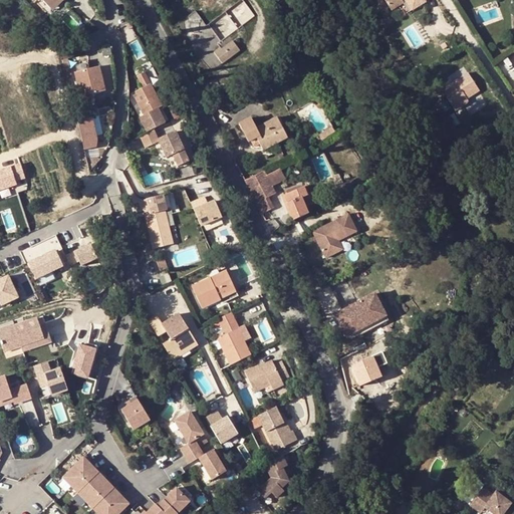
[(41,0),(50,9),(58,0),(41,0)]
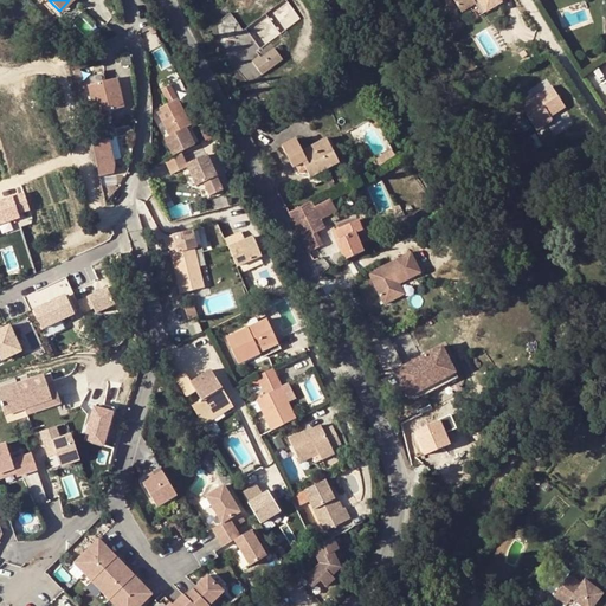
[(62,14),(75,0),(69,0),(59,11),(62,14)]
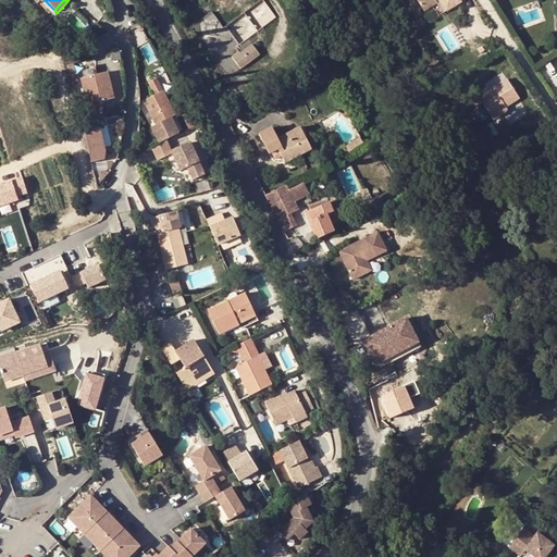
[(429,0),(441,0),(447,10),(461,0),(419,0),(422,4),(429,0)]
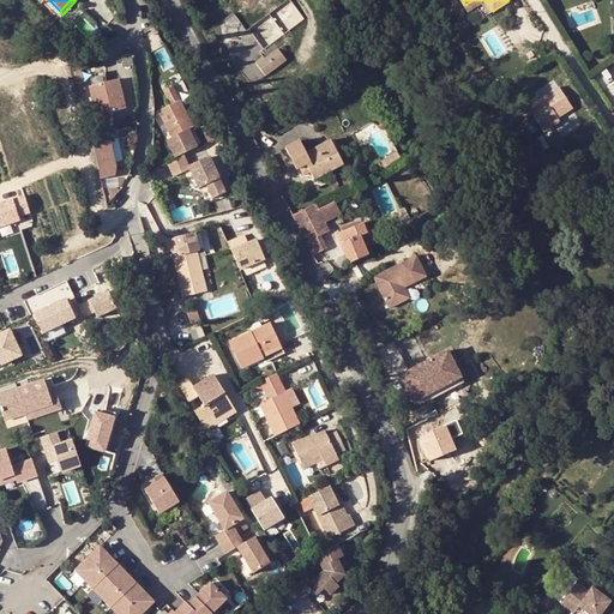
[(469,11),(482,2),(481,0),(473,0),(465,5),(469,11)]
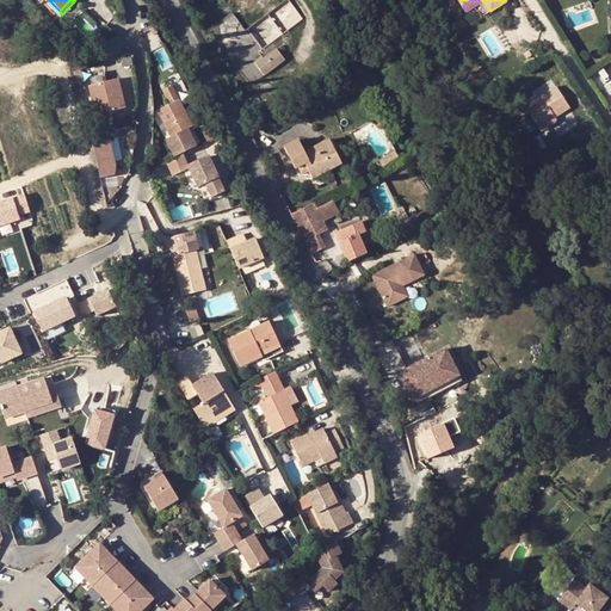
[(254,63),(264,75),(284,60),(276,49),(261,60),(260,57),(254,63)]
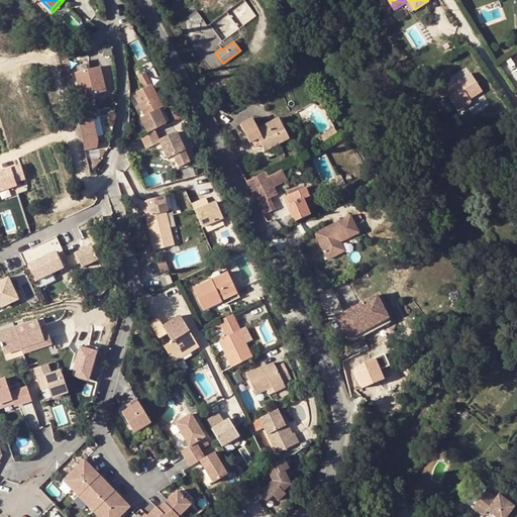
[(105,92),(99,67),(76,74),(83,105),(95,102),(93,95),(105,92)]
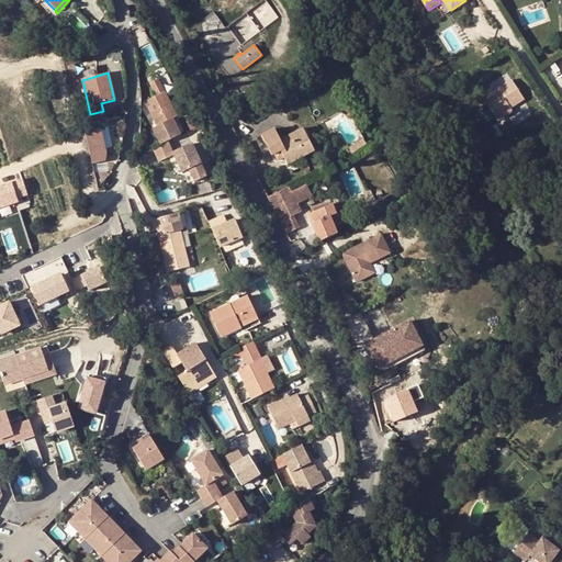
[(160,145),(180,135),(172,119),(175,117),(177,116),(158,79),(148,83),(155,96),(147,100),(150,105),(147,107),(157,126),(153,128),(160,145)]
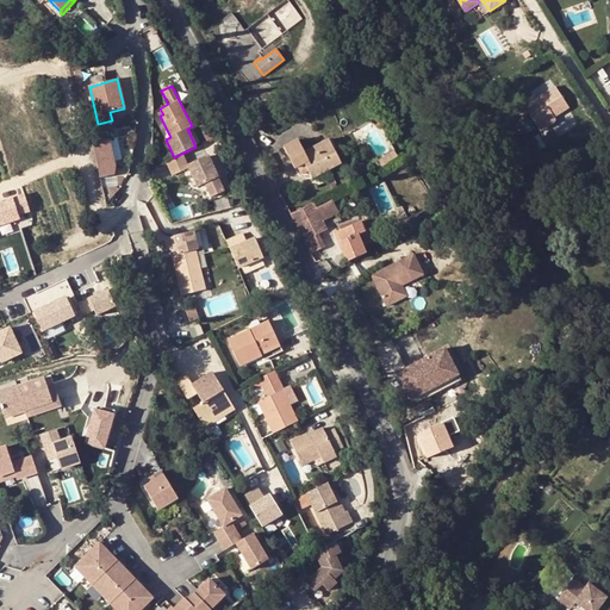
[(537,128),(552,117),(567,107),(554,87),(523,107),(537,128)]
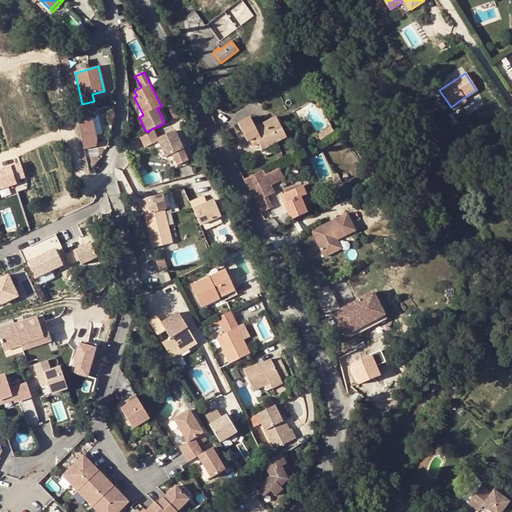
[(222,93),(228,90),(225,83),(219,86),(222,93)]
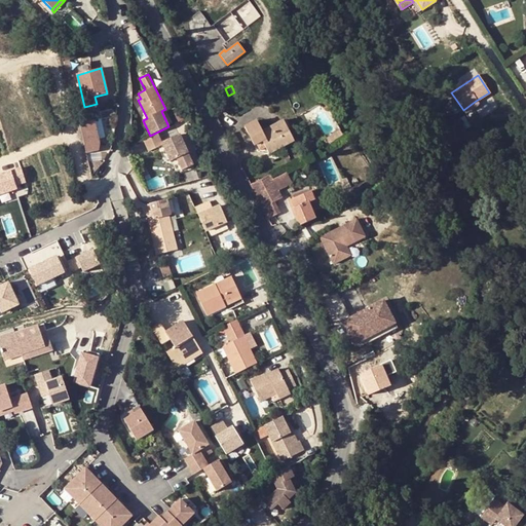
[(476,101),(463,110),(465,113),(479,105),(476,101)]
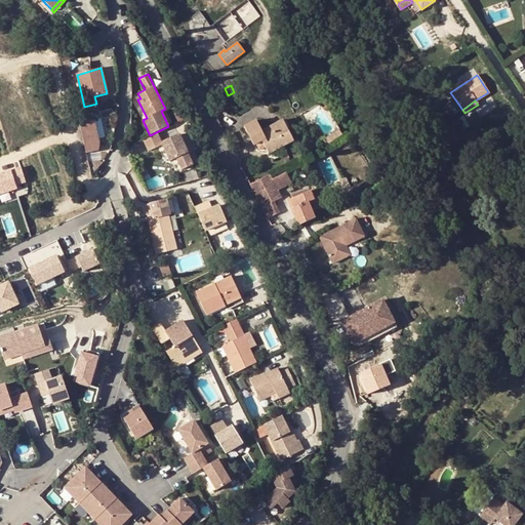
[(97,144),(91,120),(78,124),(85,154),(96,151),(97,144)]
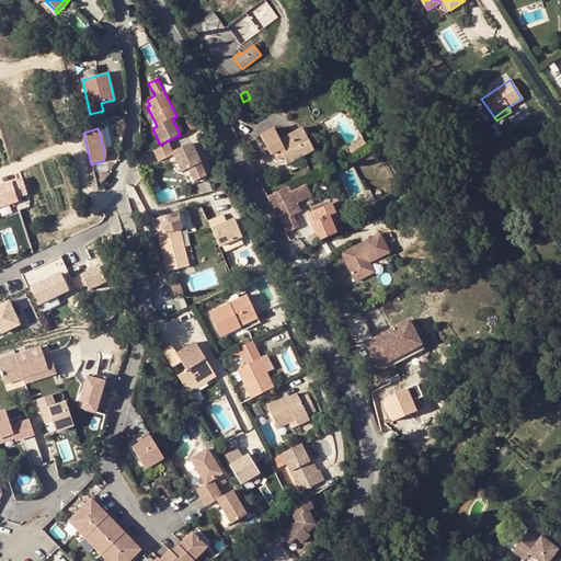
[(287,164),(302,157),(313,151),(301,129),(279,139),(273,129),(261,136),(270,155),(275,152),(279,151),(283,157),(287,164)]
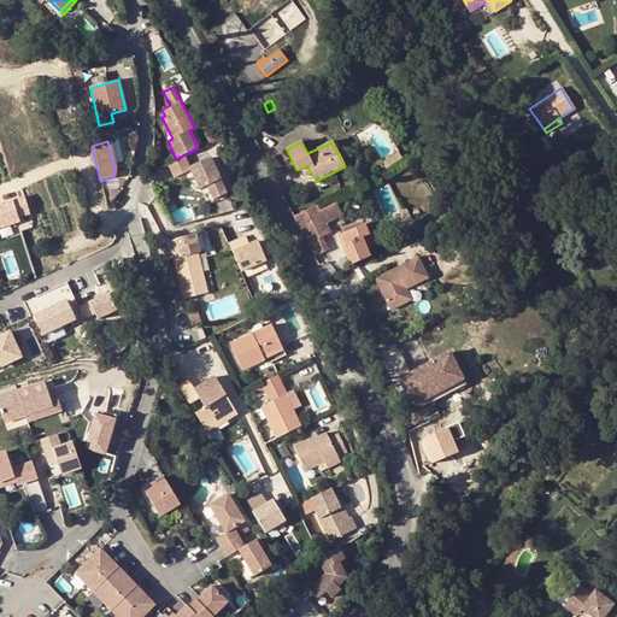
[(184,157),(168,164),(174,178),(191,170),(200,191),(207,187),(215,203),(228,195),(210,158),(189,168),(184,157)]
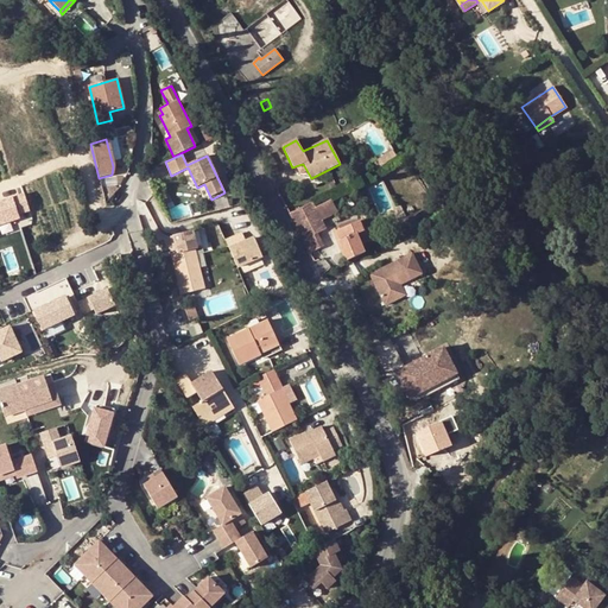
[(266,154),(259,157),(264,165),(270,163),(266,154)]
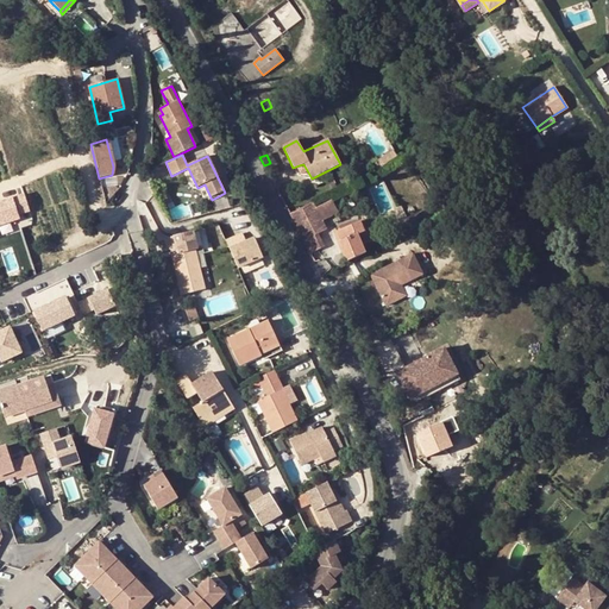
[(270,163),(264,165),(270,177),(280,173),(272,161),(270,163)]
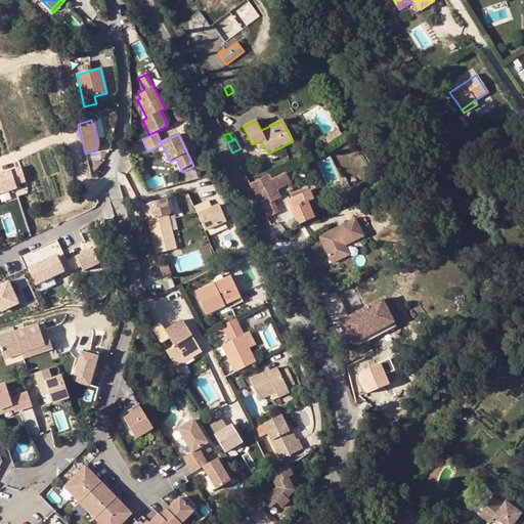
[(285,149),(282,146),(268,154),(269,157),(285,149)]
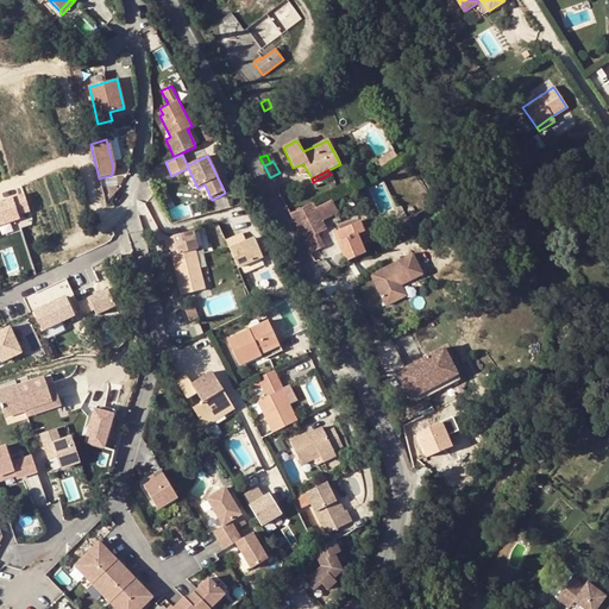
[(101,189),(106,205),(118,189),(114,187),(101,189)]
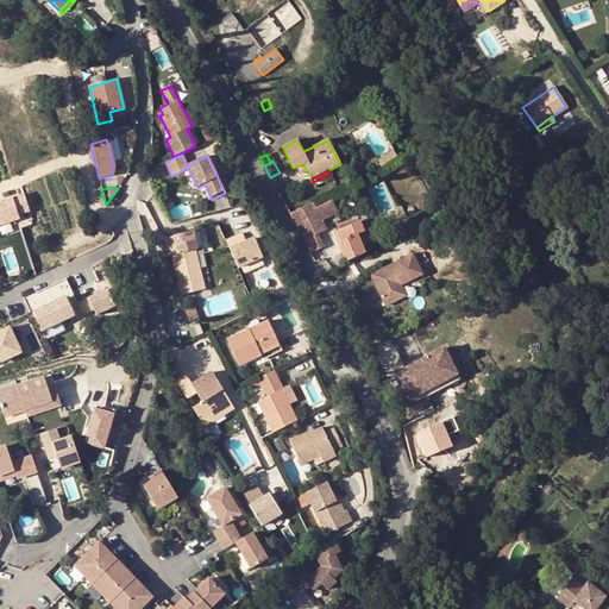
[(0,200),(0,236),(38,224),(29,192),(0,200)]
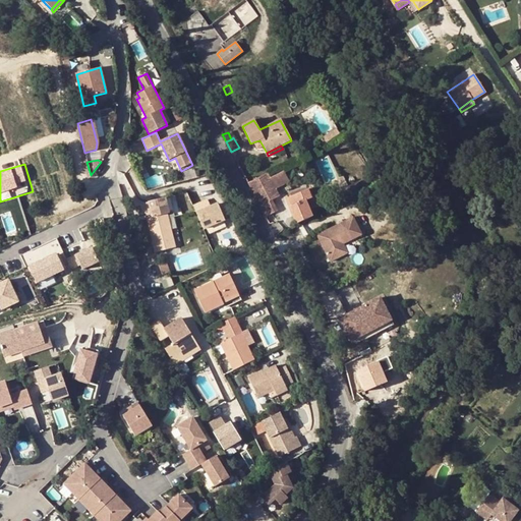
[(288,182),(283,172),(270,178),(276,189),(288,182)]
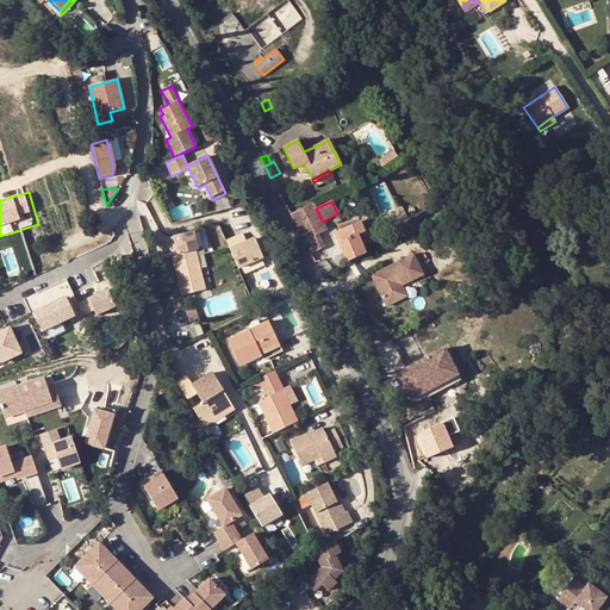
[(323,222),(316,209),(312,203),(300,209),(290,215),(304,241),(318,235),(327,230),(323,222)]
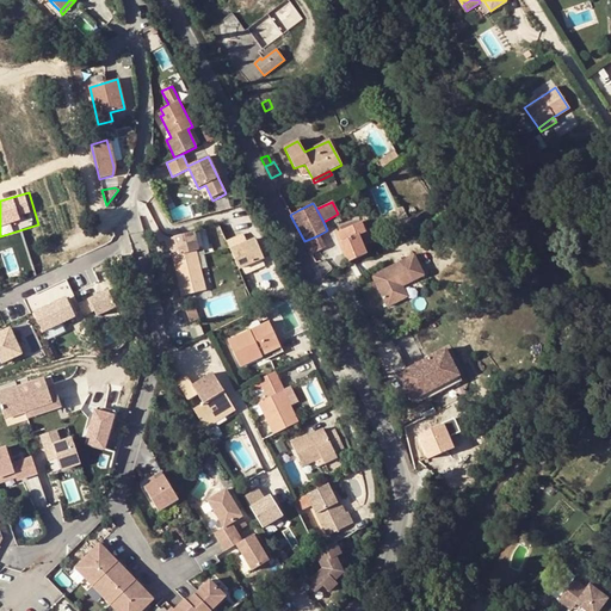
[(374,241),(365,221),(360,223),(364,233),(358,235),(362,246),(374,241)]
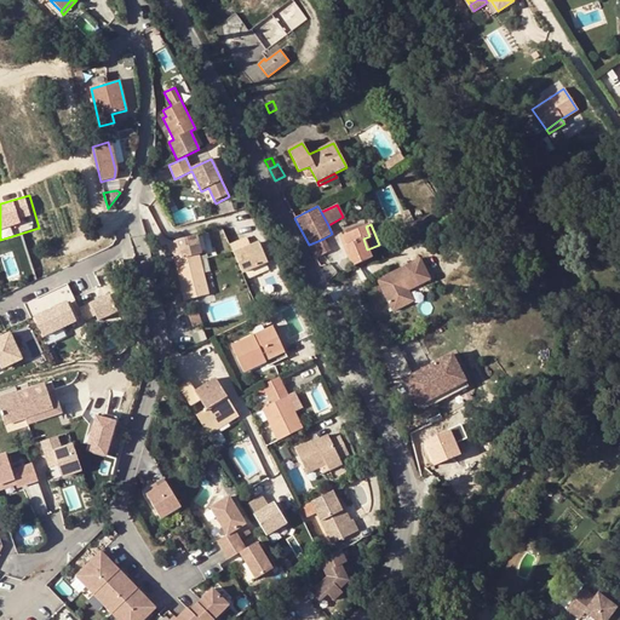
[(363,239),(369,236),(366,227),(343,237),(348,247),(346,247),(354,265),(371,258),(367,250),(363,239)]
